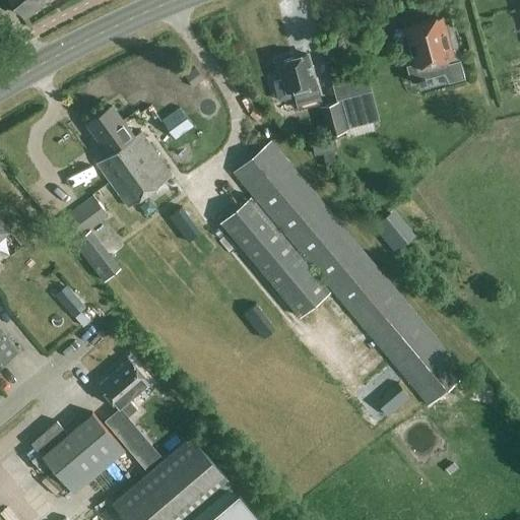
[(10,0),(24,18),(44,2),(41,0),(10,0)]
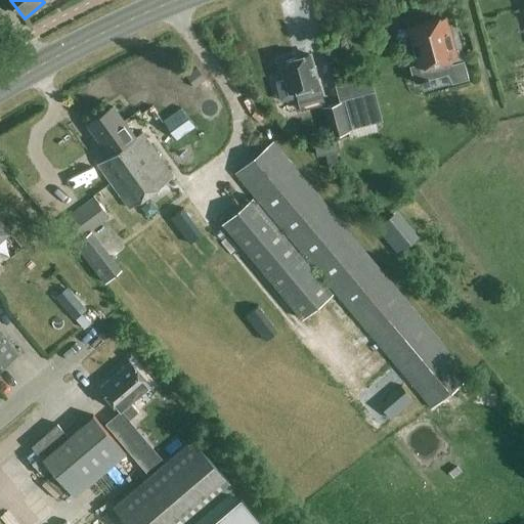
[(407,30),(418,64),(408,67),(413,83),(422,81),(446,75),(451,83),(468,79),(463,61),(466,60),(461,43),(454,24),(446,26),(445,22),(445,19),(407,30)]
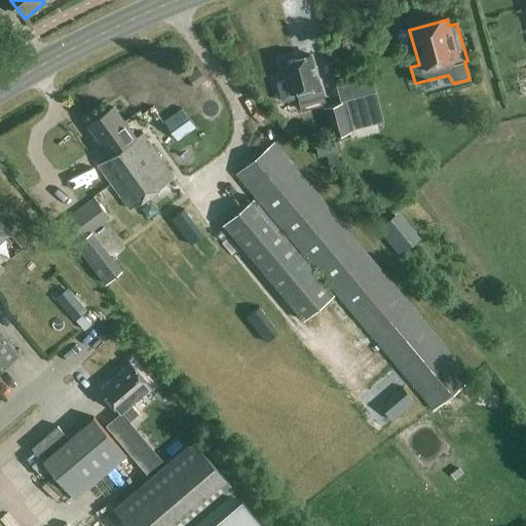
[(276,82),(283,102),(298,98),(301,110),(324,104),(321,91),(316,74),(312,58),(286,64),(290,80),(276,82)]
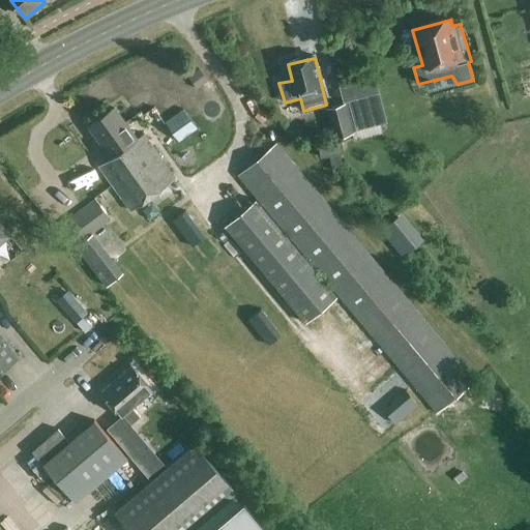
[(343,101),(344,104),(345,104),(352,129),(352,131),(353,130),(380,123),(385,122),(378,92),(343,101)]
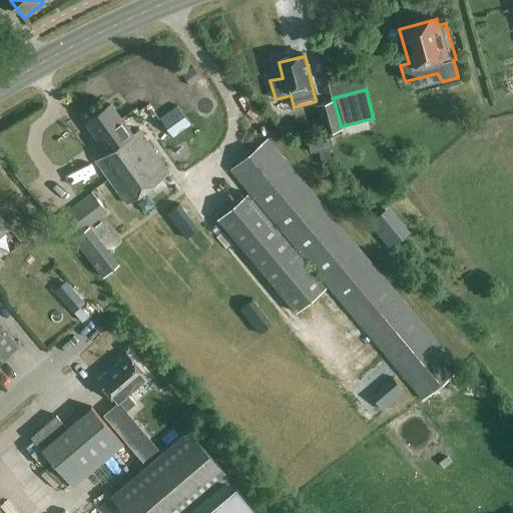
[(315,105),(323,134),(342,128),(341,125),(336,126),(330,101),(315,105)]
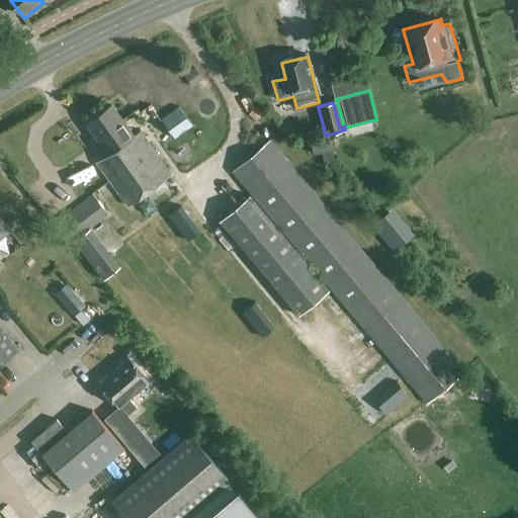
[(127,205),(170,174),(140,132),(132,137),(109,106),(87,121),(110,153),(97,162),(127,205)]
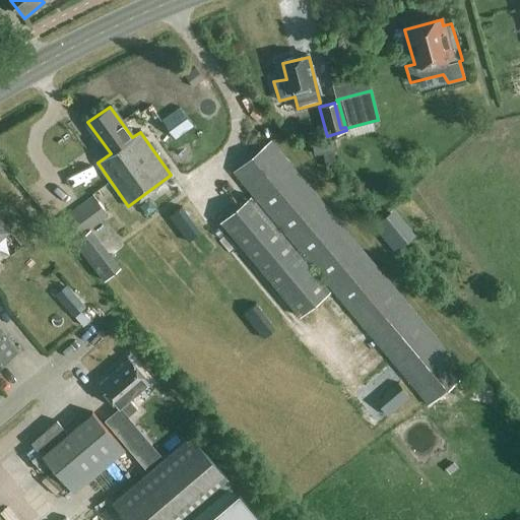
[(179,107),(161,120),(176,138),(192,125),(179,107)]
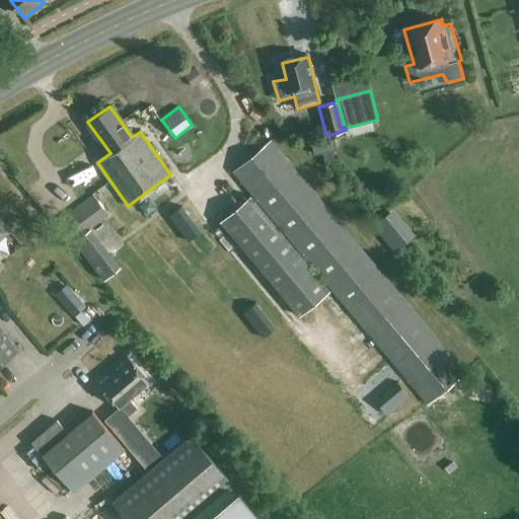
[(311,143),(313,154),(337,150),(335,139),(311,143)]
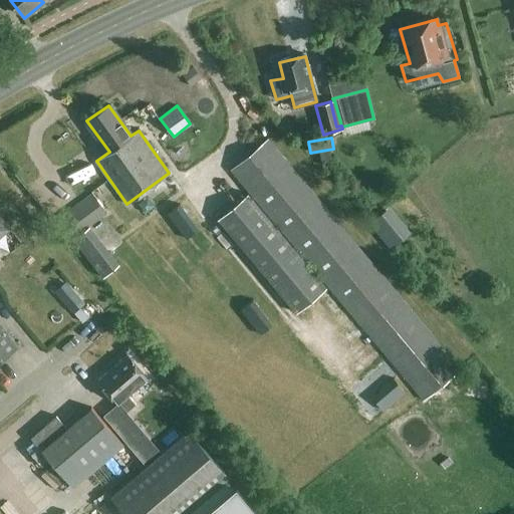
[(461,368),(268,139),(230,171),(423,401),(461,368)]
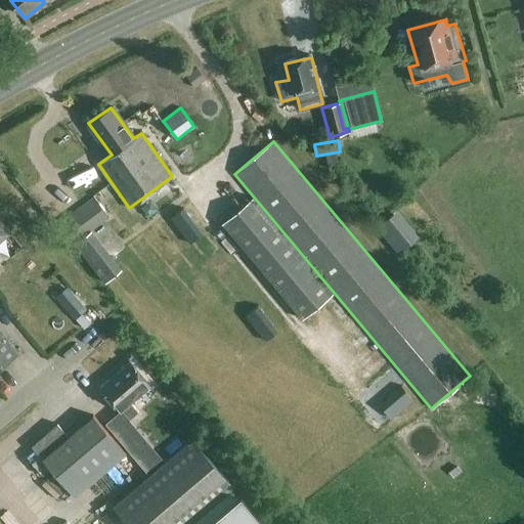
[(94,199),(59,224),(72,242),(107,217),(94,199)]
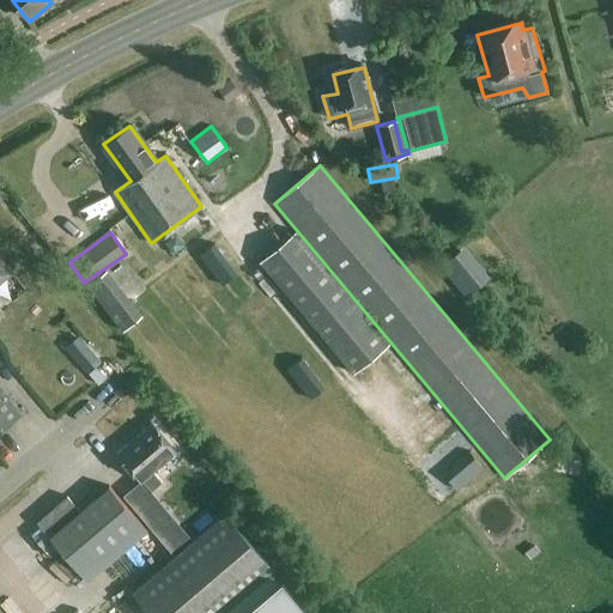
[(389,344),(296,232),(259,263),(352,374),(389,344)]
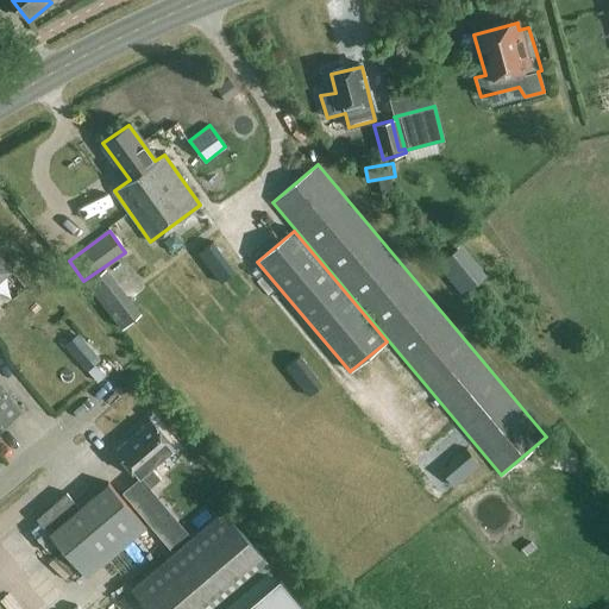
[(140,315),(129,299),(108,314),(121,330),(140,315)]
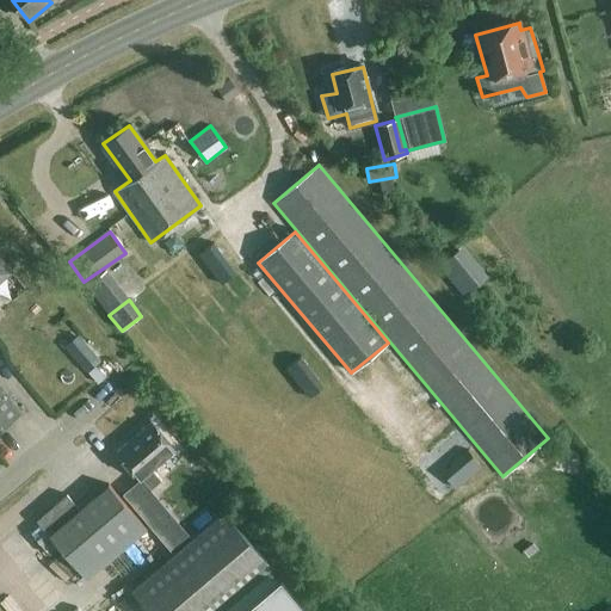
[(94,352),(79,333),(65,346),(81,364),(94,352)]
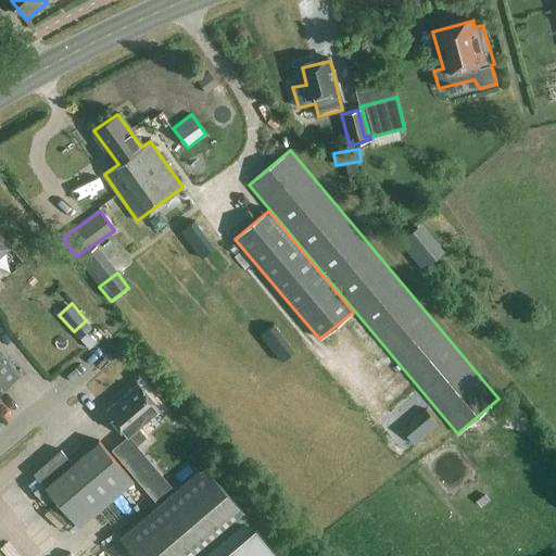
[(307,349),(302,342),(293,350),(299,356),(307,349)]
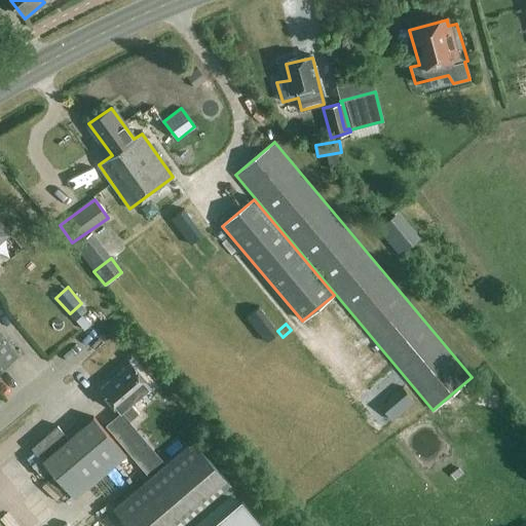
[(0,370),(20,353),(0,331),(0,370)]
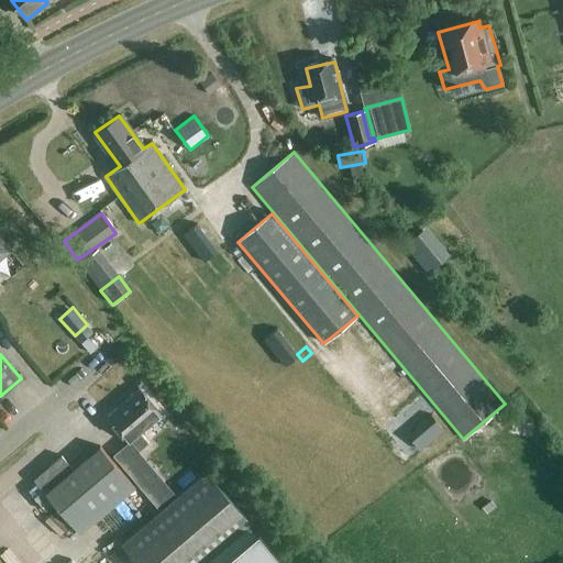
[(106,419),(128,444),(128,443),(136,453),(146,444),(139,434),(159,417),(138,392),(106,419)]
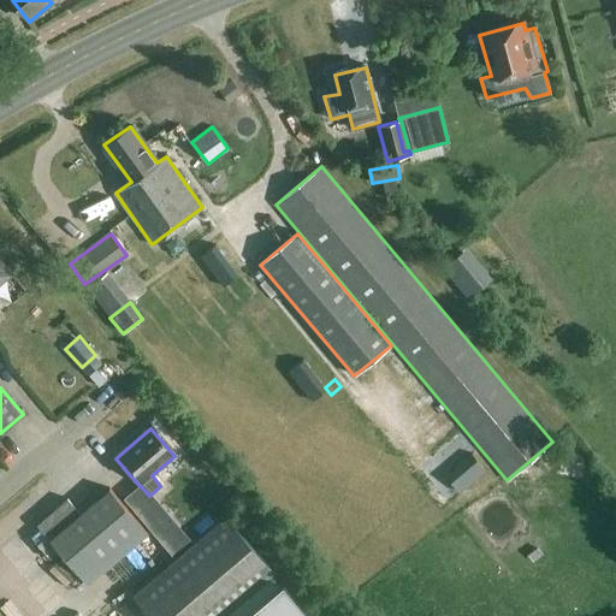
[(148,533),(110,489),(81,514),(67,499),(53,511),(54,513),(6,552),(24,574),(23,575),(30,585),(64,557),(88,585),(148,533)]
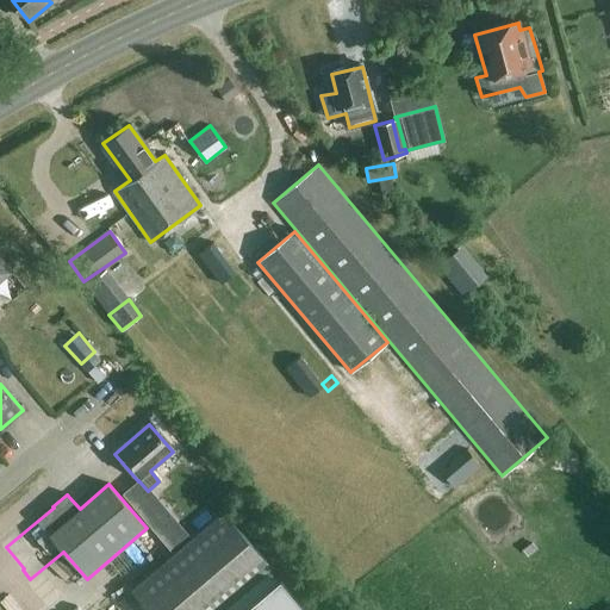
[(131,505),(159,537),(174,523),(147,492),(131,505)]
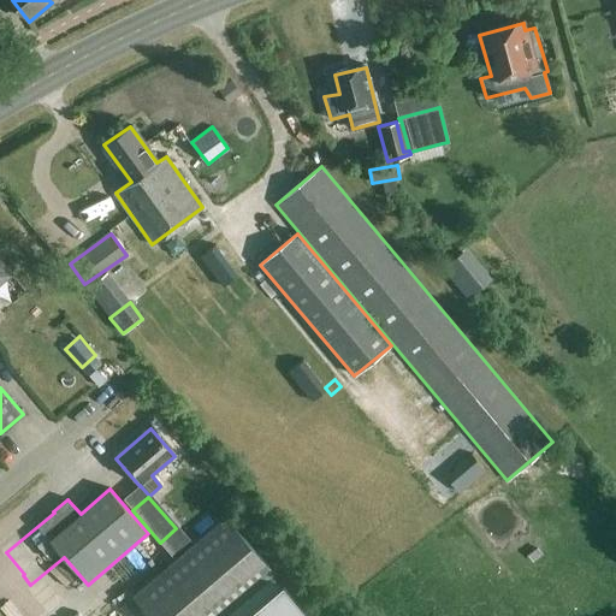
[(149,615),(223,615),(276,572),(226,515),(132,596),(149,615)]
